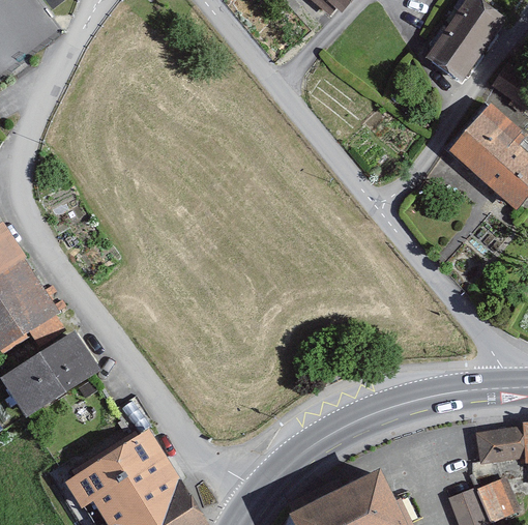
[(325,0),(340,12),(351,0),(325,0)]
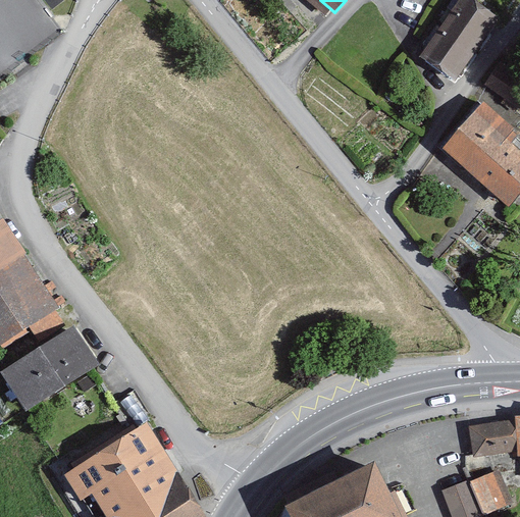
[(499,19),(472,0),(458,0),(419,54),(454,80),(499,19)]
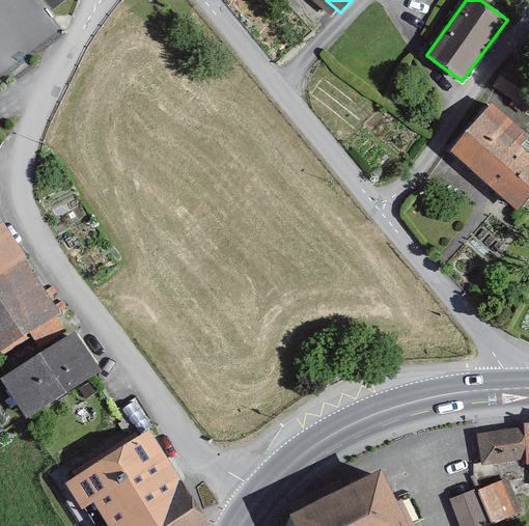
[(528,66),(509,56),(492,85),(528,106),(528,66)]
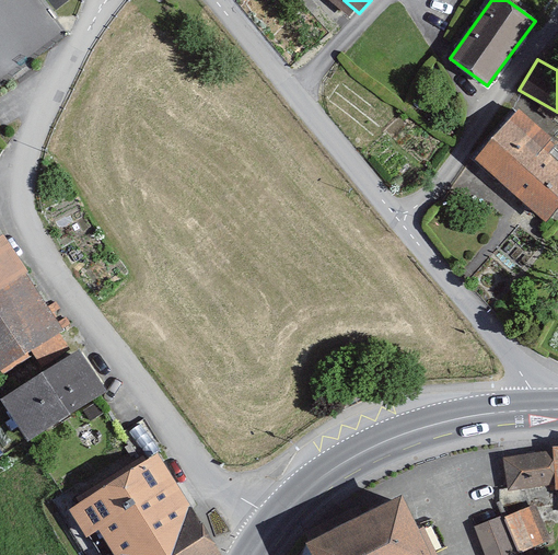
[(557,162),(547,153),(556,143),(516,110),(474,159),(545,222),(557,207),(557,162)]
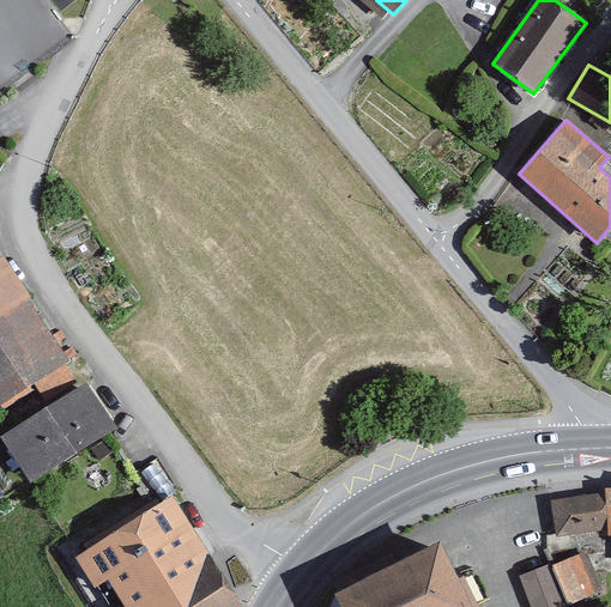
[(0,399),(66,358),(2,258),(0,259),(0,399)]
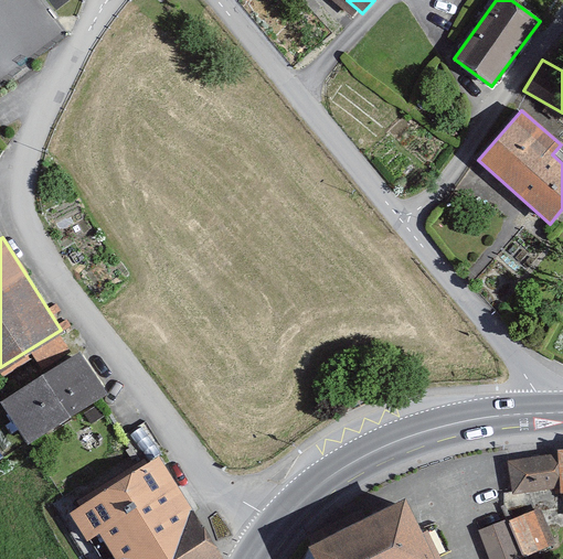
[(105,394),(76,353),(1,405),(29,445),(105,394)]
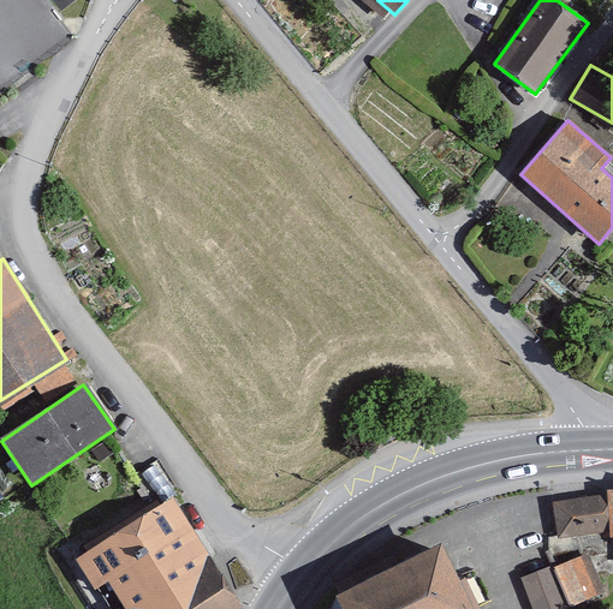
[(607,530),(602,493),(553,499),(558,536),(607,530)]
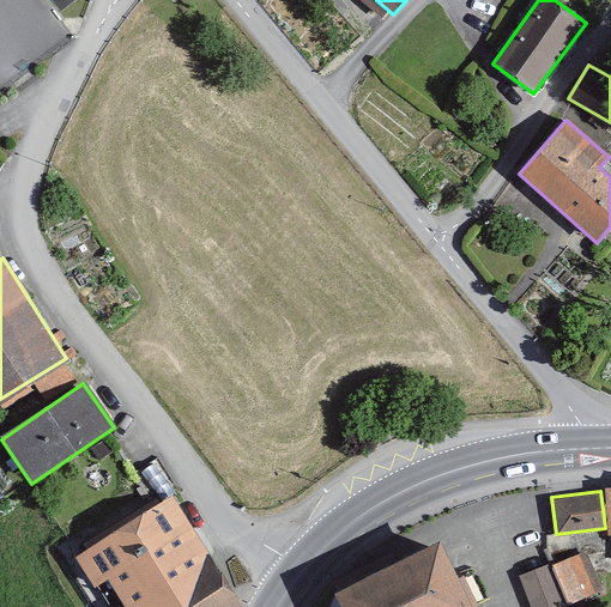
[(240,606),(169,496),(74,556),(94,586),(107,578),(123,606),(240,606)]
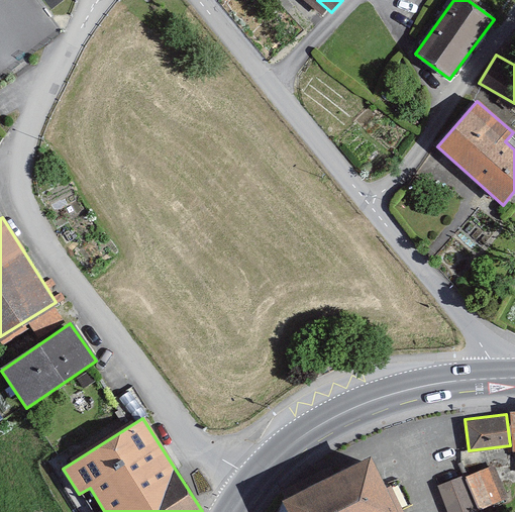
[(288,511),(396,511),(371,459),(283,502),(288,511)]
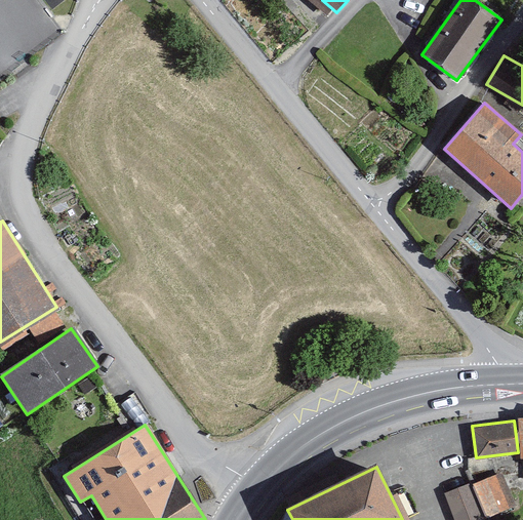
[(519,504),(500,470),(472,485),(490,519),(519,504)]
